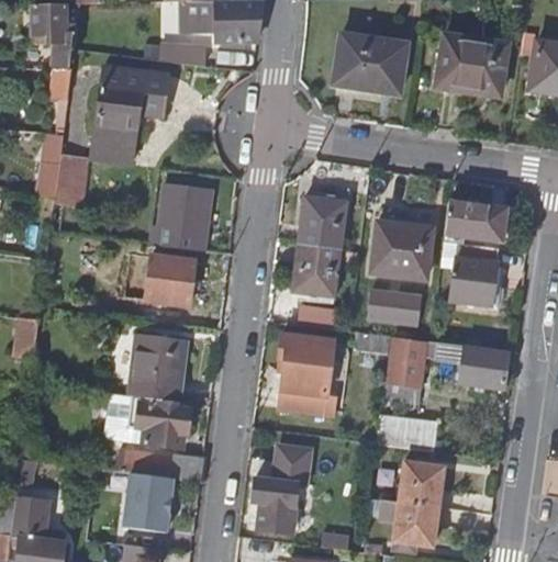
[(216,2),(186,2),(186,30),(220,30),(220,41),(263,41),(266,18),(267,1),(216,2)]
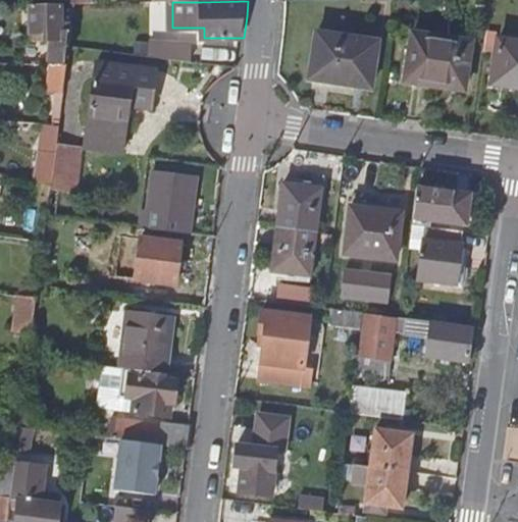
[(66,4),(33,5),(32,34),(47,35),(46,42),(53,43),(51,62),(67,63),(75,4),(66,4)]
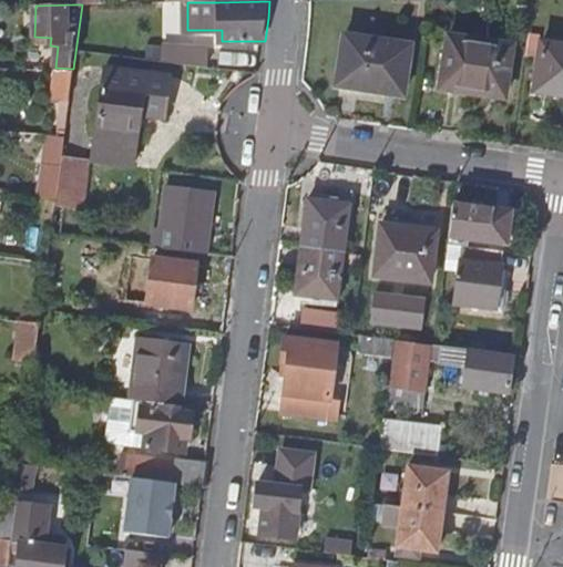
[(406,96),(415,47),(347,37),(339,85),(406,96)]
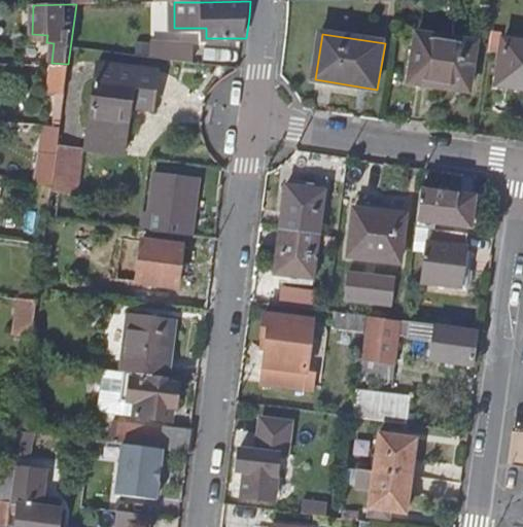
[(473,92),(480,44),(419,35),(412,82),(473,92)]
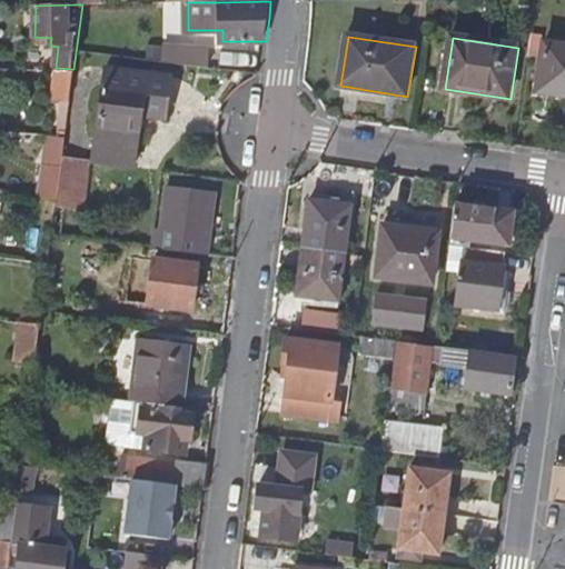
[(564,46),(547,43),(541,85),(564,88),(564,46)]
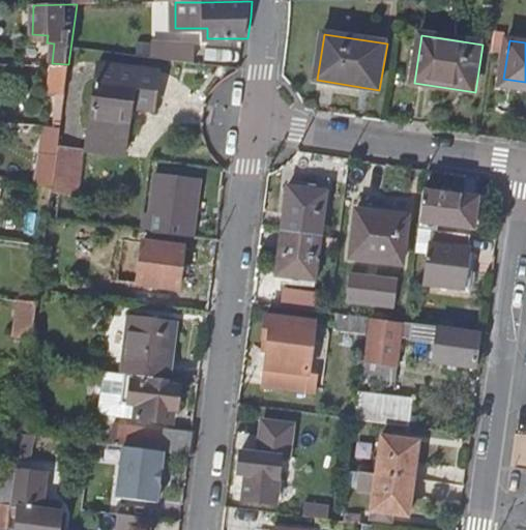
[(97,65),(95,82),(133,86),(129,107),(152,110),(157,74),(97,65)]
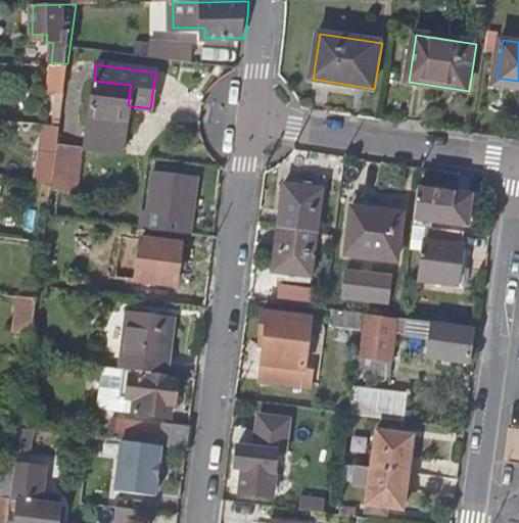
[(67,65),(53,65),(51,85),(64,87),(67,65)]
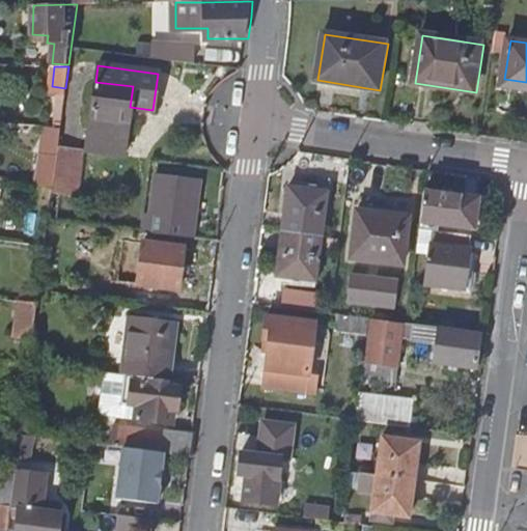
[(85,151),(86,151),(123,156),(130,107),(133,86),(95,82),(85,151)]
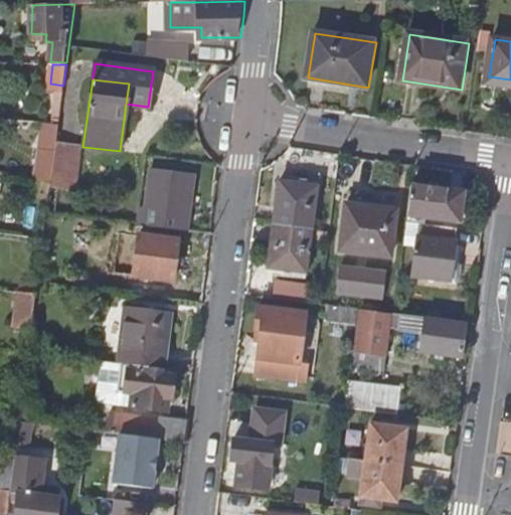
[(35,180),(51,182),(55,151),(52,151),(55,126),(42,124),(35,180)]
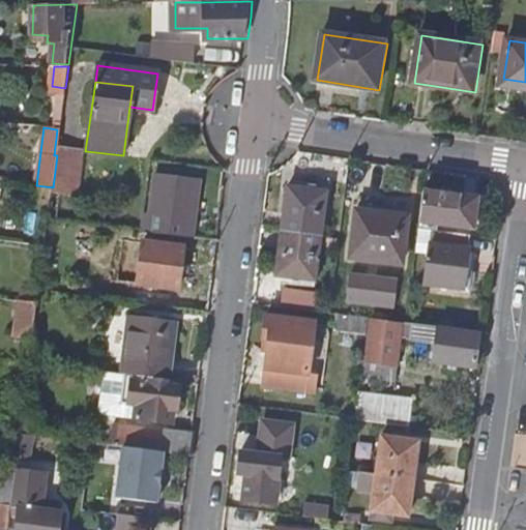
[(53,187),(52,190),(80,194),(86,151),(85,151),(58,147),(57,155),(53,187)]
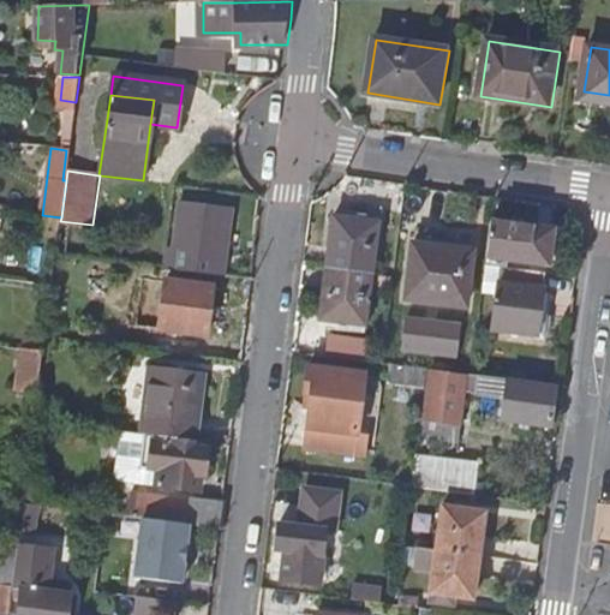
[(172,268),(223,274),(232,204),(180,198),(172,268)]
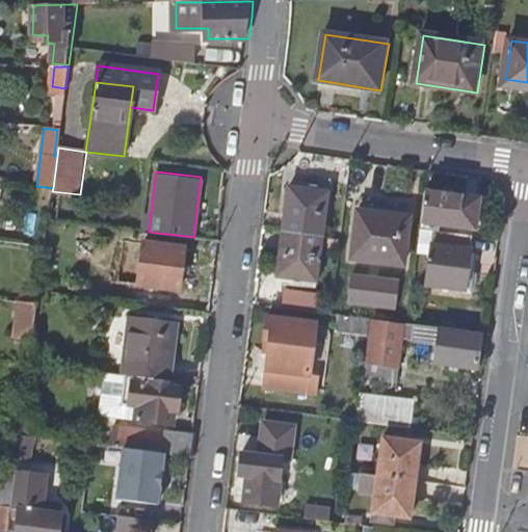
[(286,234),(323,239),(330,194),(292,188),(286,234)]
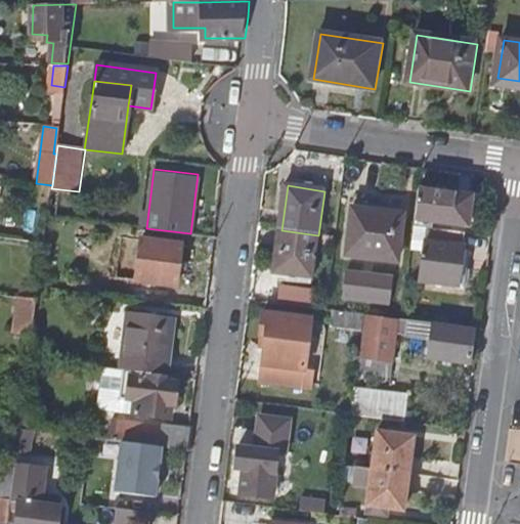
[(423,189),(419,219),(471,228),(475,198),(423,189)]
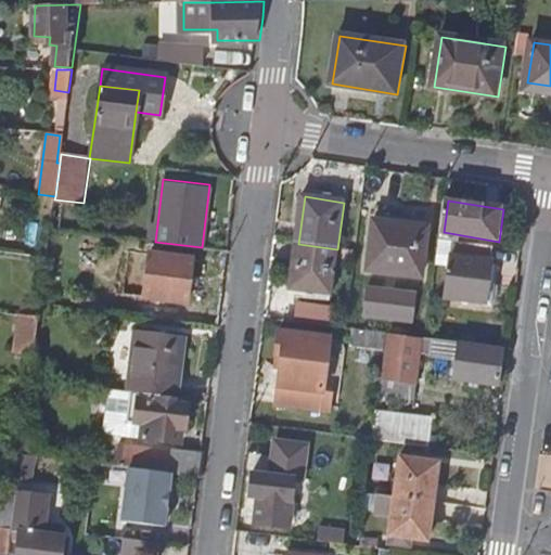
[(423,275),(431,228),(379,220),(371,267),(423,275)]
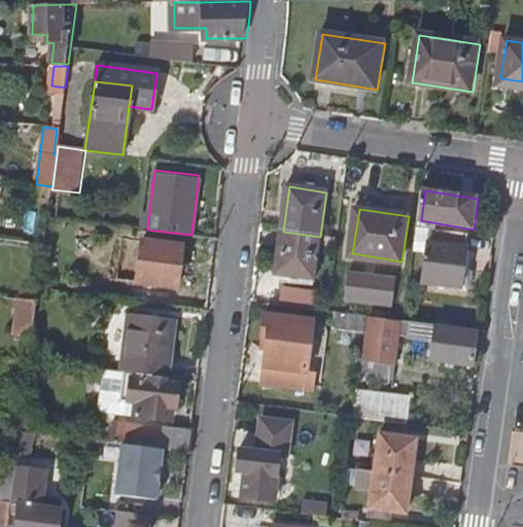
[(461,283),(468,233),(432,226),(425,278),(461,283)]
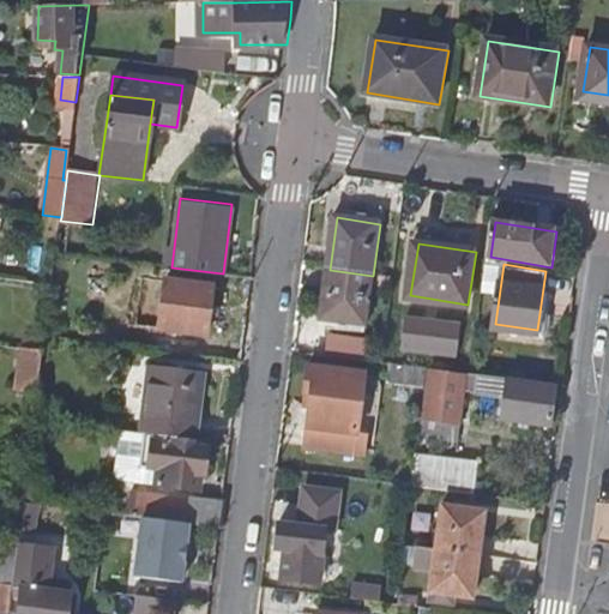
[(373,276),(330,270),(323,319),(366,324),(373,276)]
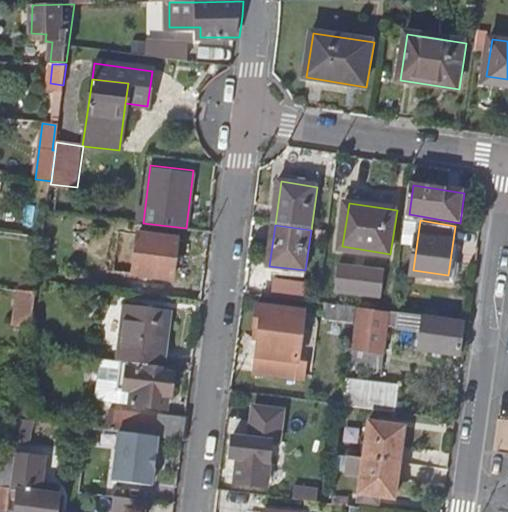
[(146,292),(172,296),(180,238),(139,233),(133,273),(148,275),(146,292)]
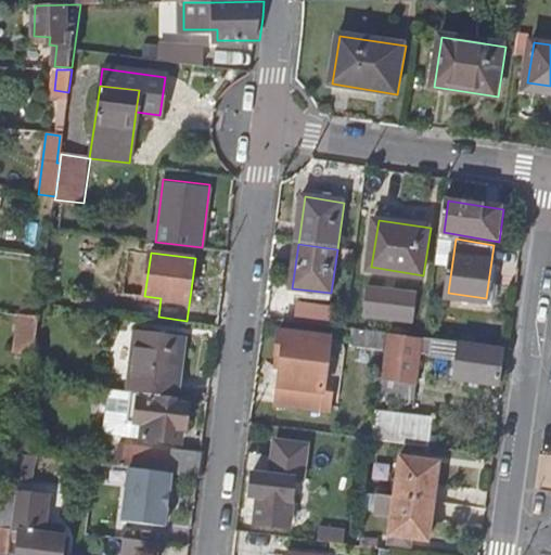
[(411,321),(413,286),(362,284),(360,319),(411,321)]
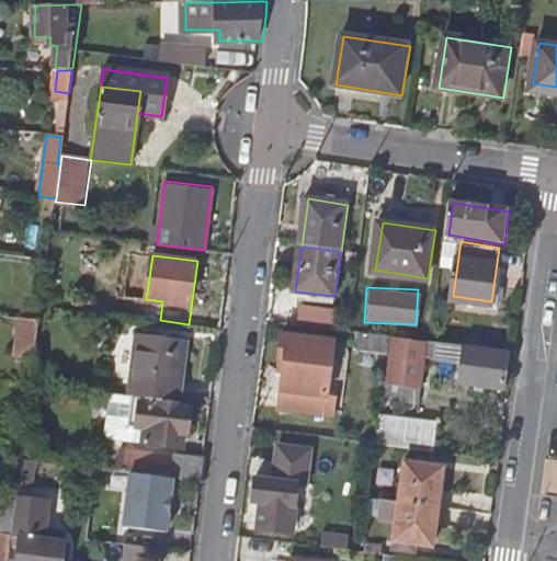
[(294,323),(331,327),(333,307),(295,304),(294,323)]
